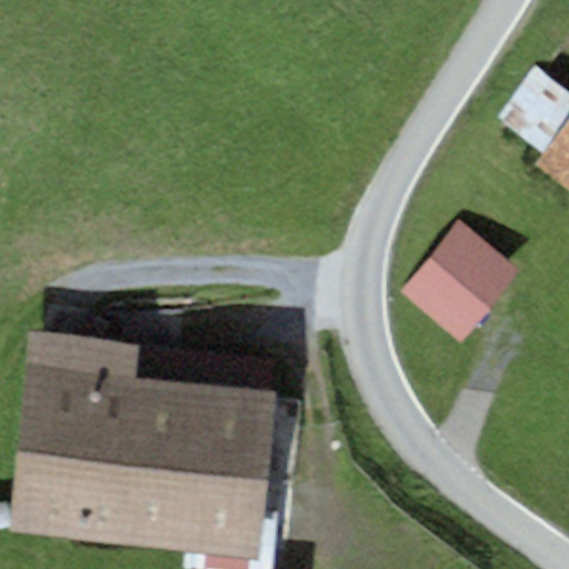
[(568,119),(537,166),(568,188),(568,119)]
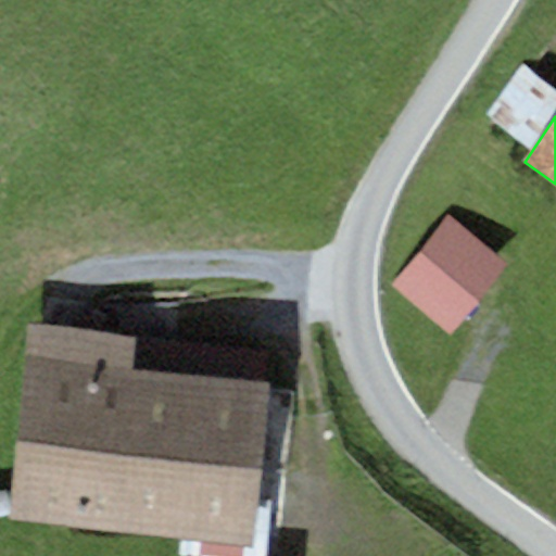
[(450,216),(391,286),(451,336),(509,266),(450,216)]
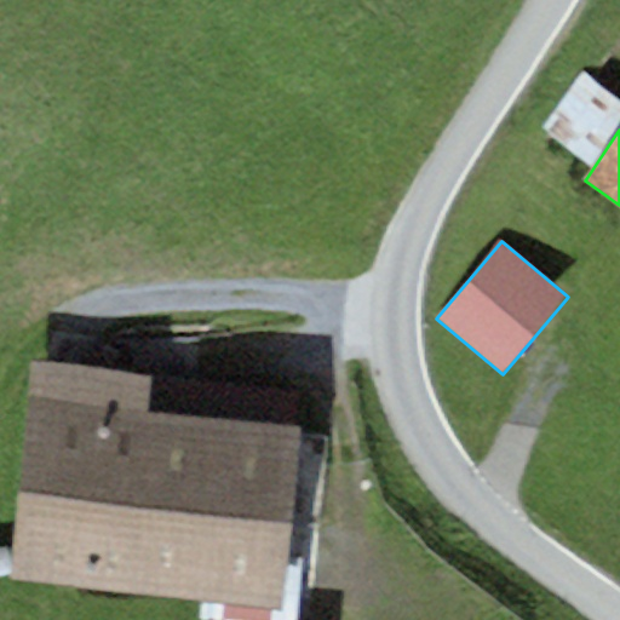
[(153,375),(34,363),(11,579),(216,601),(282,608),(287,560),(302,426),(297,425),(149,409),(153,375)]
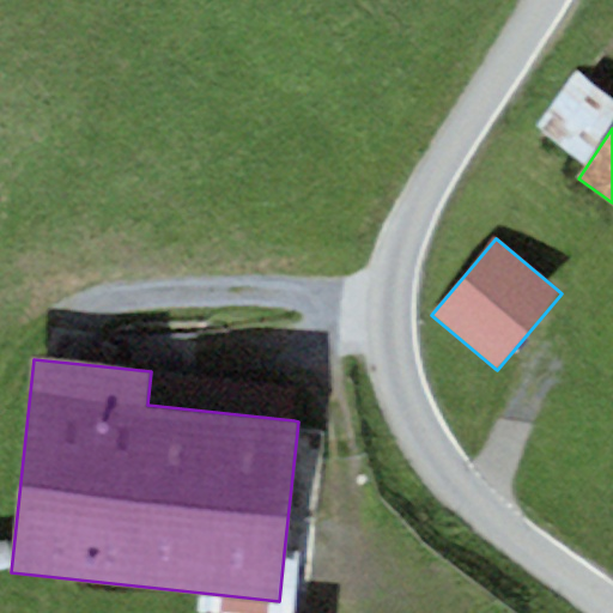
[(297,388),(151,371),(147,405),(293,420),(297,388)]
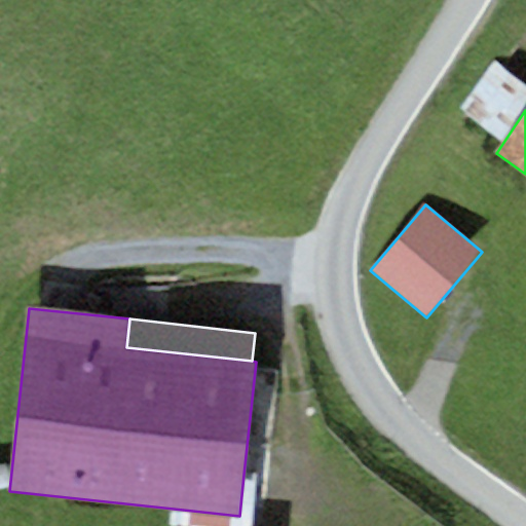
[(239,516),(183,510),(181,525),(253,525),(258,476),(243,475),(239,516)]
